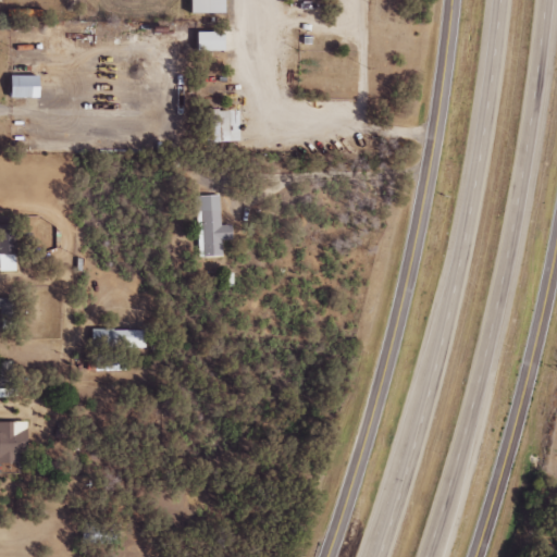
[(229,0),(194,0),(195,13),(230,13),(229,0)]
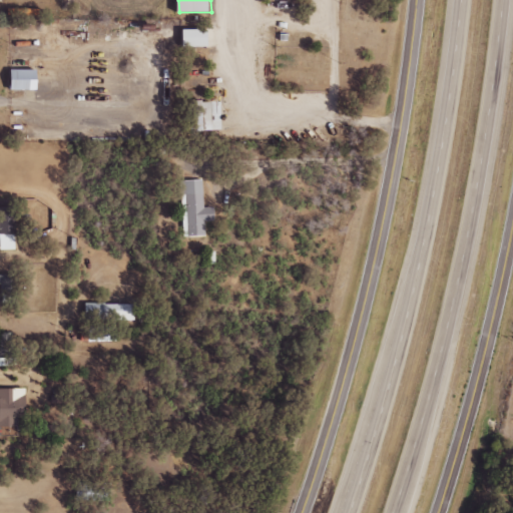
[(184,47),(210,47),(210,29),(183,30),(184,47)]
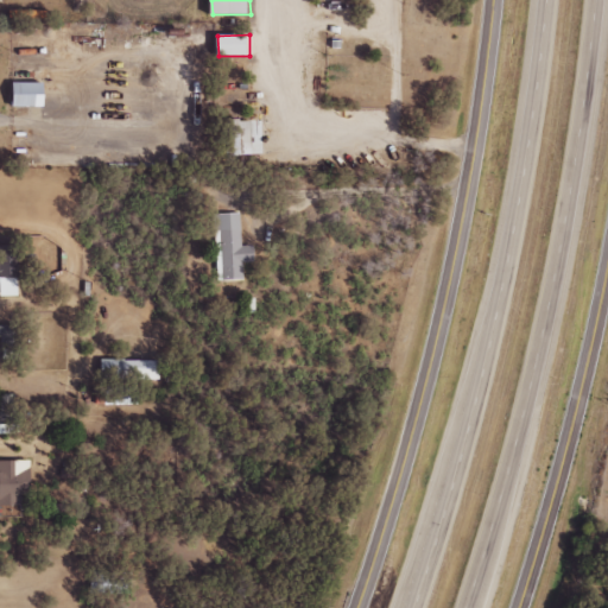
[(14,107),(48,108),(48,83),(14,82),(14,107)]
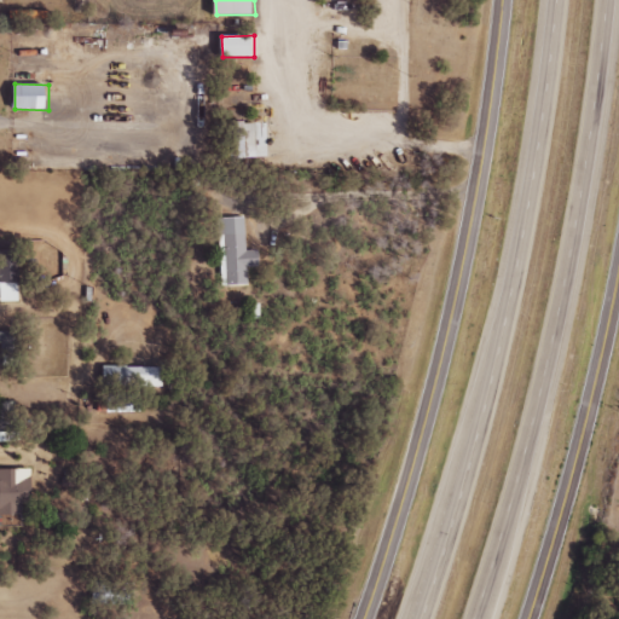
[(266,156),(265,122),(229,123),(230,157),(266,156)]
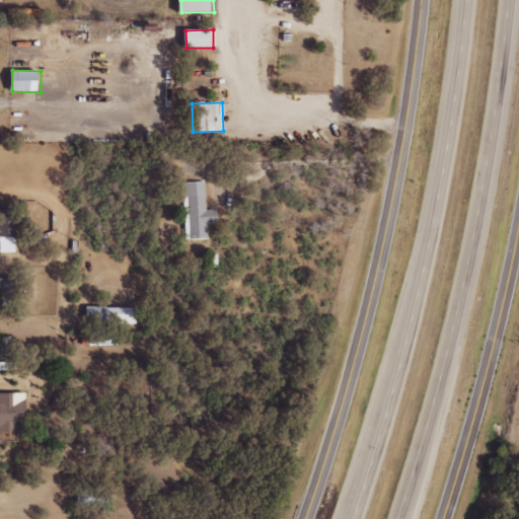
[(207,210),(205,181),(181,183),(183,216),(189,216),(190,239),(208,238),(207,224),(217,224),(216,210),(207,210)]
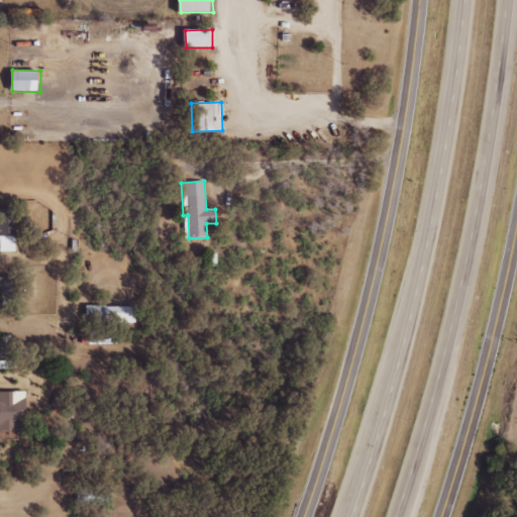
[(0,208),(0,251),(16,251),(15,208),(0,208)]
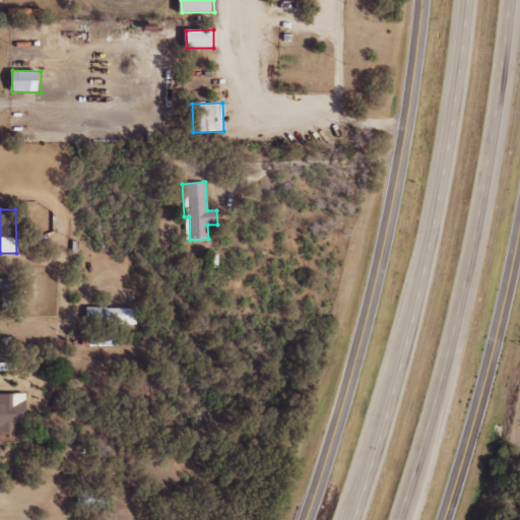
[(87,324),(137,325),(137,308),(87,307),(87,324)]
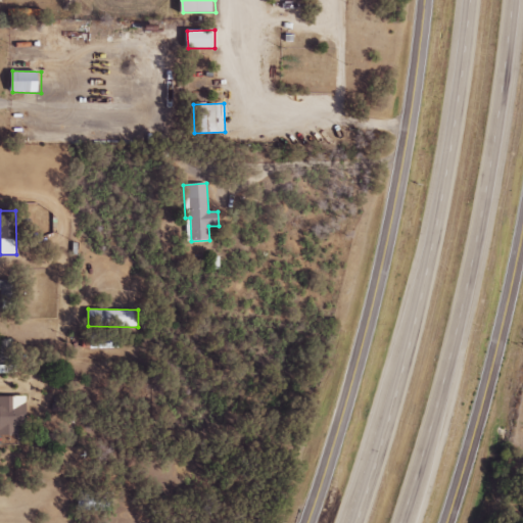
[(119,347),(119,332),(82,333),(82,348),(119,347)]
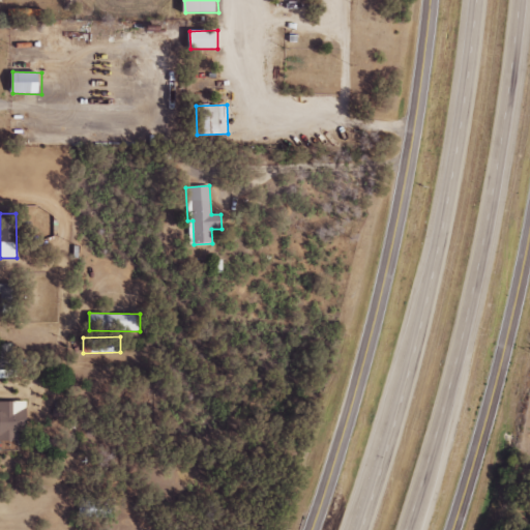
[(0,377),(15,378),(16,352),(0,351),(0,377)]
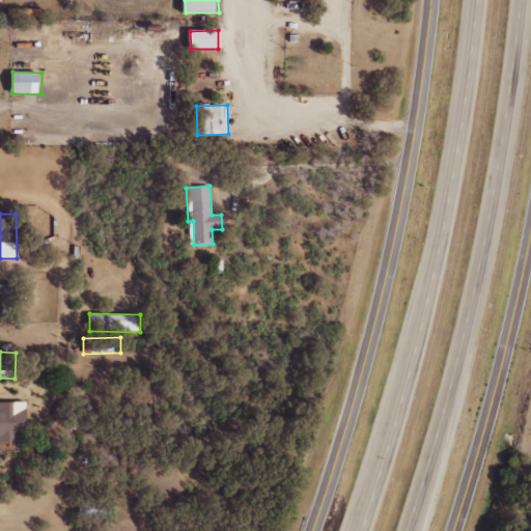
[(29,430),(28,401),(0,401),(0,450),(19,450),(19,431),(29,430)]
